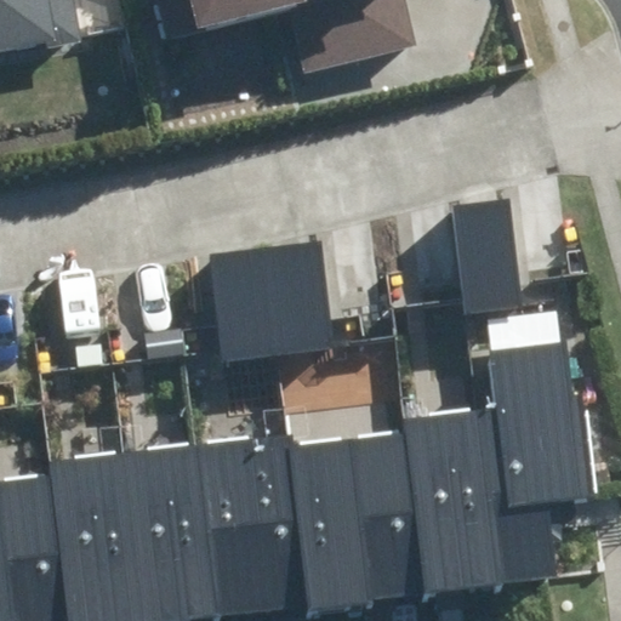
[(0,0),(0,57),(89,41),(80,0),(0,0)]
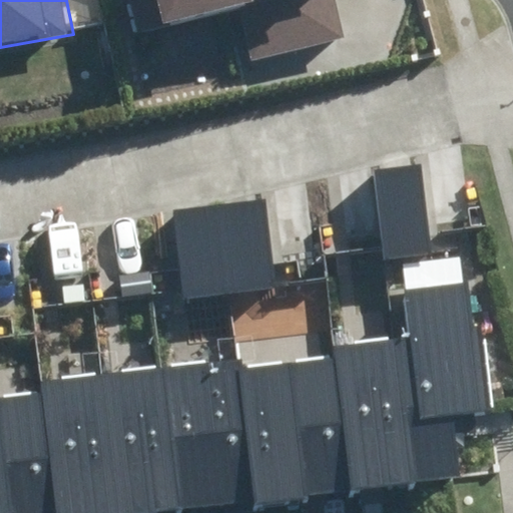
[(237,6),(250,59),(341,37),(332,0),(127,0),(135,31),(237,6)]
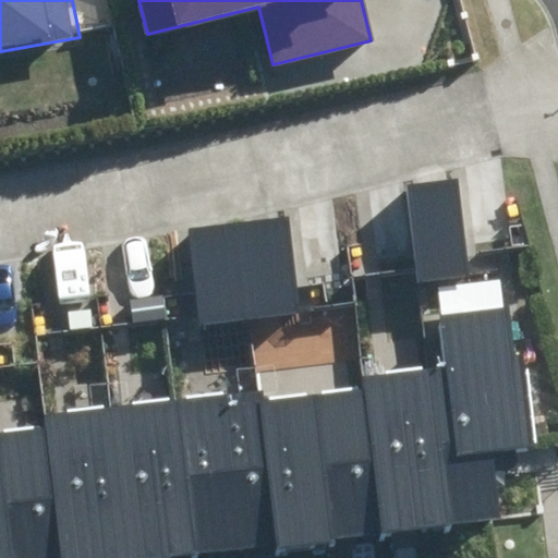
[(405,186),(417,283),(470,277),(458,180),(405,186)]
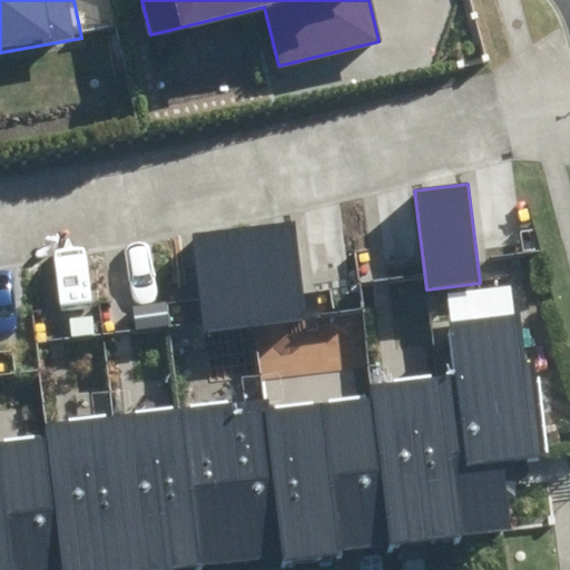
[(192,235),(204,333),(307,321),(295,223),(192,235)]
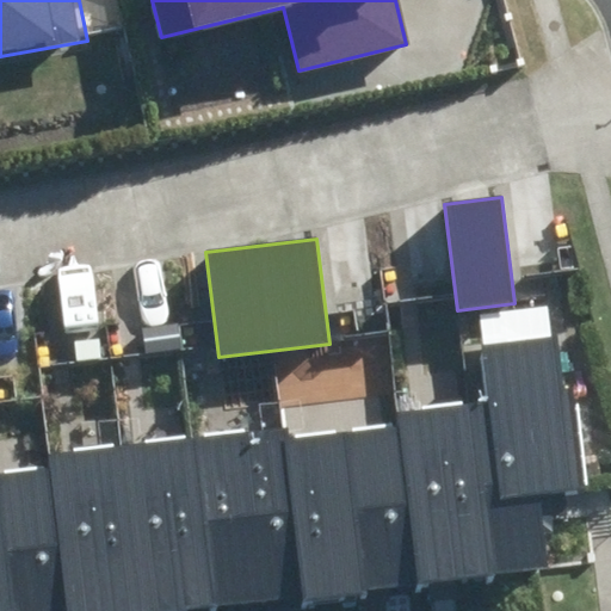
[(0,610),(167,610),(548,565),(539,493),(582,488),(563,338),(477,349),(485,402),(396,413),(399,427),(285,442),(283,423),(49,451),(51,470),(0,476),(0,610)]
